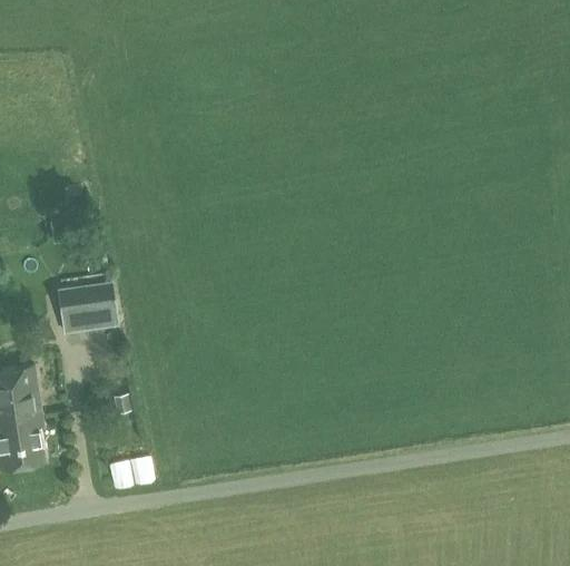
[(105,255),(86,259),(87,272),(107,270),(105,255)]
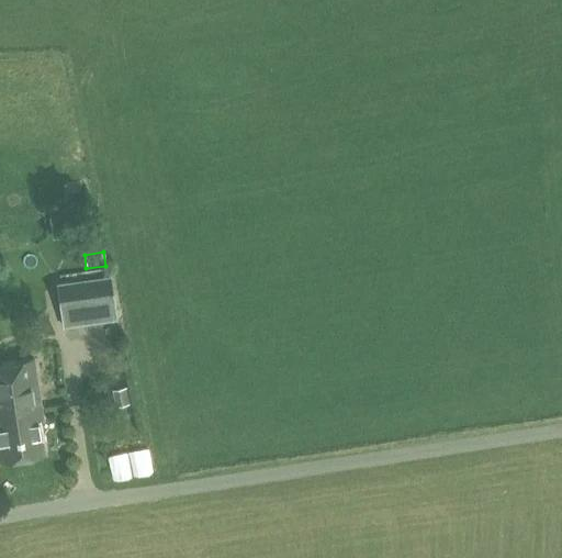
[(56,285),(63,330),(117,322),(110,277),(56,285)]
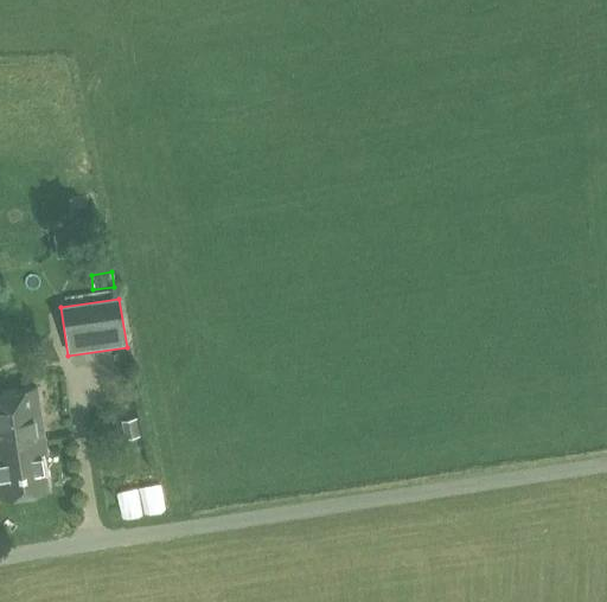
[(0,395),(0,449),(10,448),(10,446),(44,440),(36,390),(0,395)]
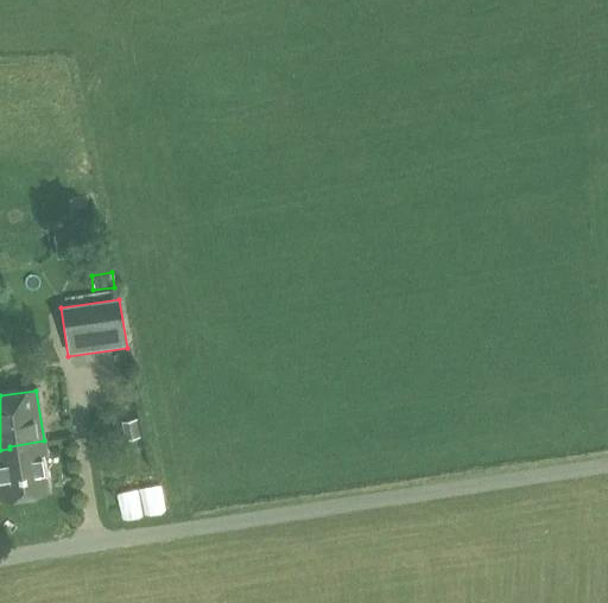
[(133,443),(124,418),(112,423),(108,413),(84,423),(99,457),(133,443)]
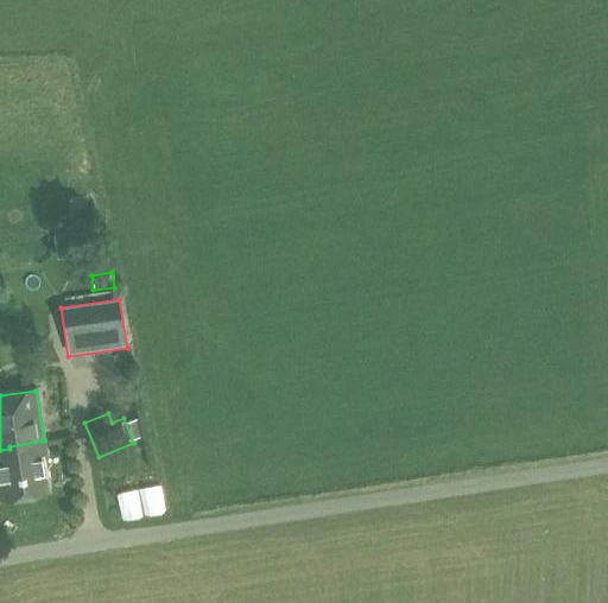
[(10,449),(0,450),(0,468),(1,478),(0,478),(0,499),(48,492),(43,458),(46,458),(44,440),(10,446),(10,449)]
